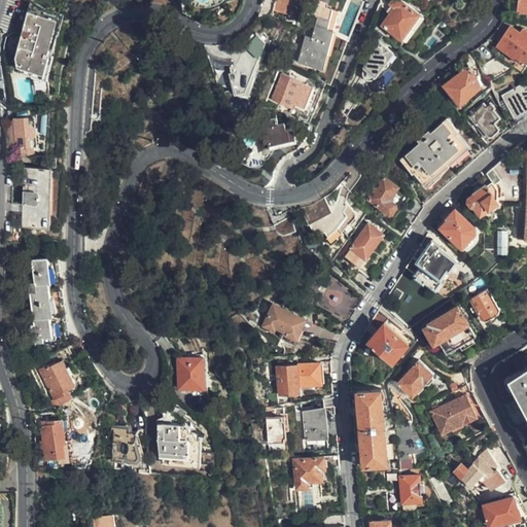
[(44,6),(45,1),(43,0),(30,0),(16,50),(23,66),(45,73),(63,12),(44,6)]
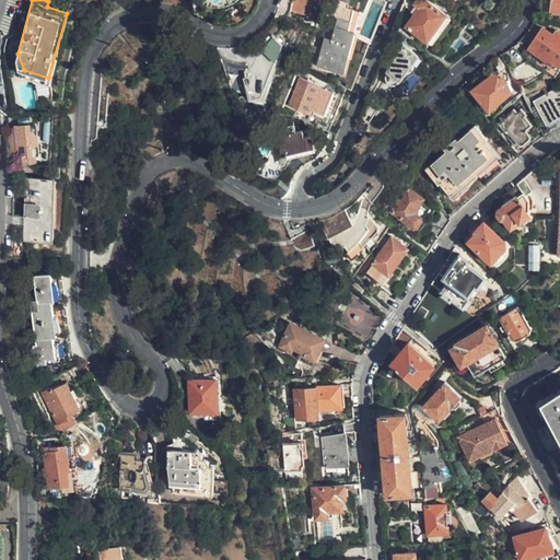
[(318,18),(321,0),(290,0),(288,11),(318,18)]
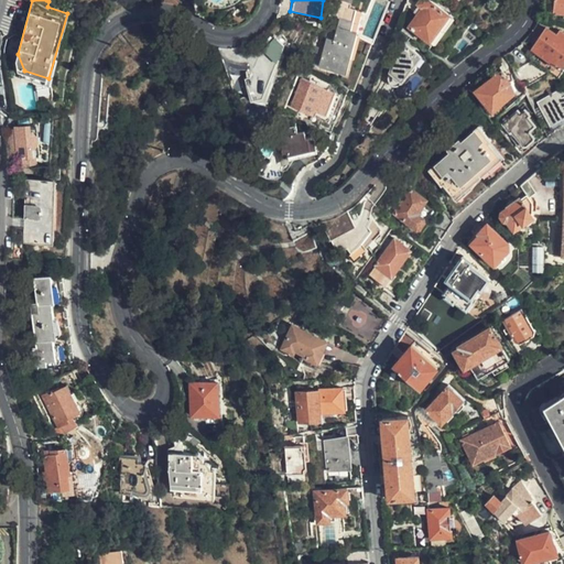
[(335,0),(336,1),(349,4),(343,29),(336,28),(333,40),(322,36),(316,53),(308,51),(306,64),(346,73),(362,8),(356,7),(357,0),(335,0)]
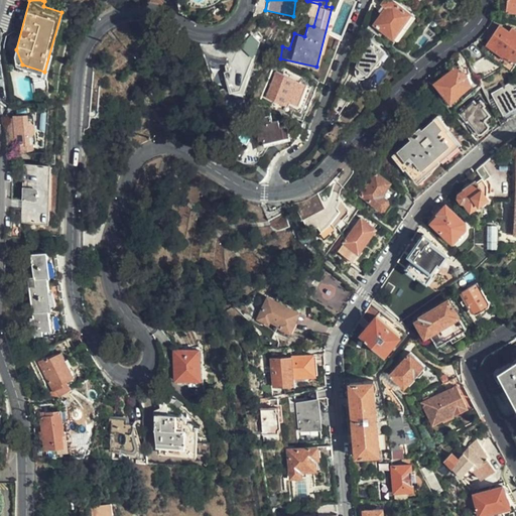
[(391,0),(383,0),(382,3),(386,5),(382,11),(373,24),(396,39),(414,14),(391,0)]
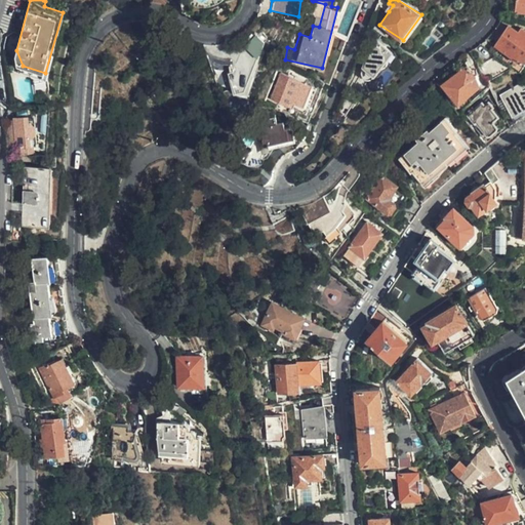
[(524,0),(515,0),(515,12),(524,12),(524,0)]
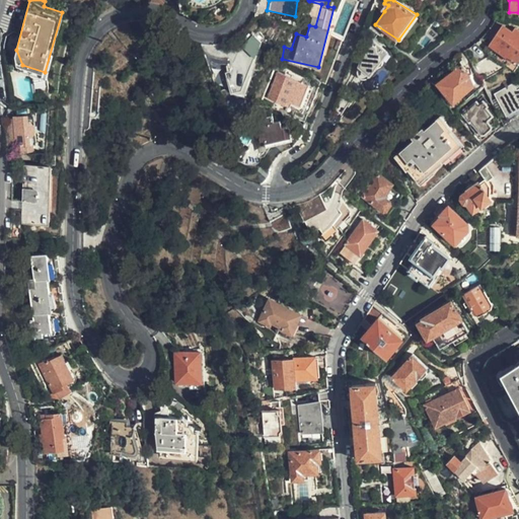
[(69,9),(45,1),(44,6),(62,12),(45,72),(22,65),(24,70),(50,78),(61,42),(58,41),(62,26),(64,27),(69,9)]
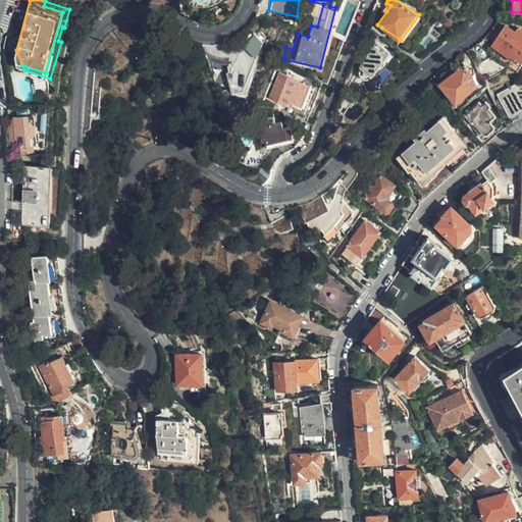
[(390,5),(386,3),(382,8),(386,11),(390,5)]
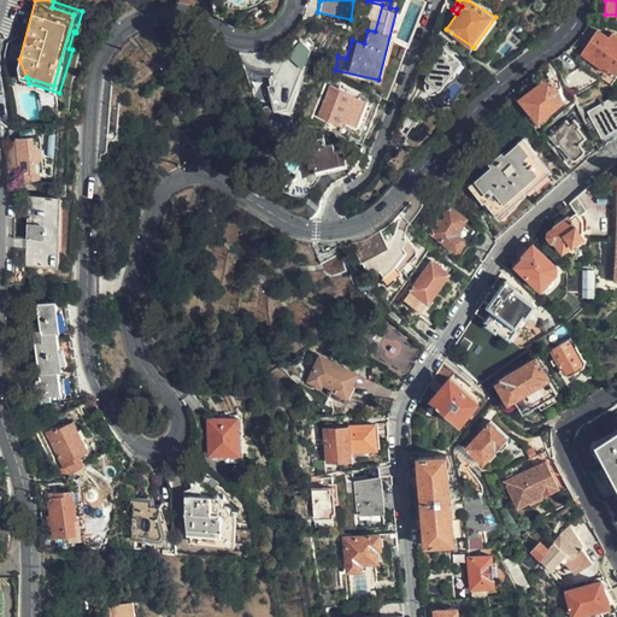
[(250,15),(256,29),(257,29),(259,29),(262,28),(263,28),(265,27),(268,25),(262,10),(250,15)]
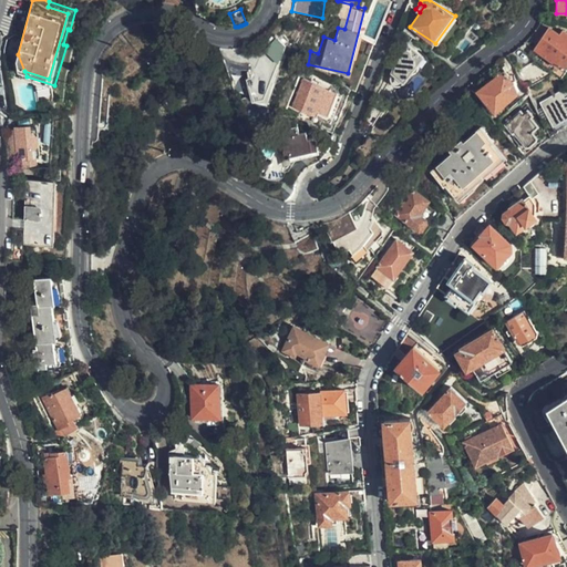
[(563,68),(566,60),(566,32),(562,30),(558,34),(548,27),(534,50),(563,68)]
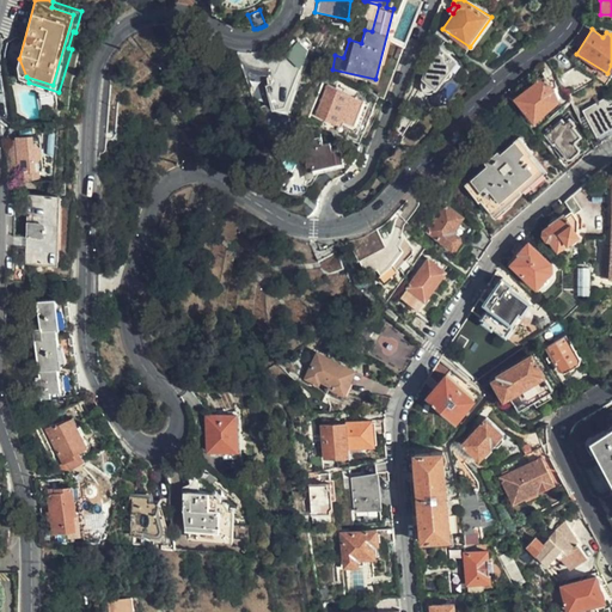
[(524,41),(509,31),(502,40),(516,51),(524,41)]
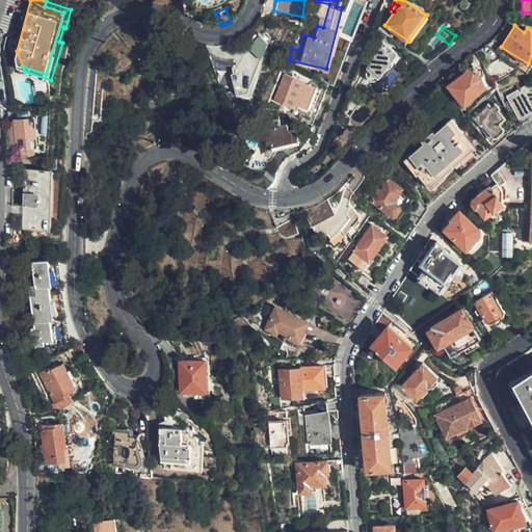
[(248,91),(266,43),(258,34),(246,49),(241,61),(233,65),(236,72),(231,74),(238,94),(248,91)]
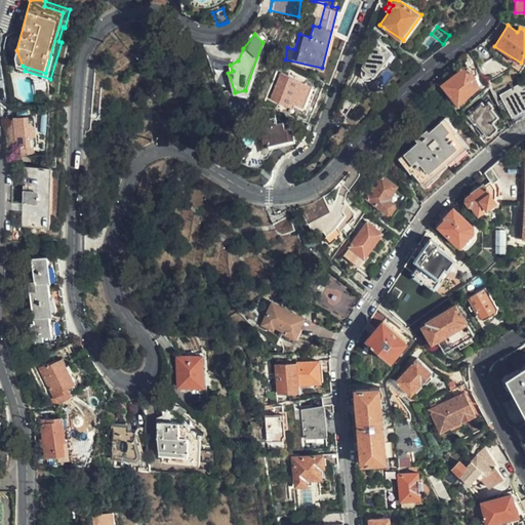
[(388,62),(386,58),(392,51),(377,41),(368,52),(360,75),(361,77),(362,79),(364,80),(366,81),(369,81),(371,80),(379,68),(382,69),(386,68),(387,65),(388,62)]
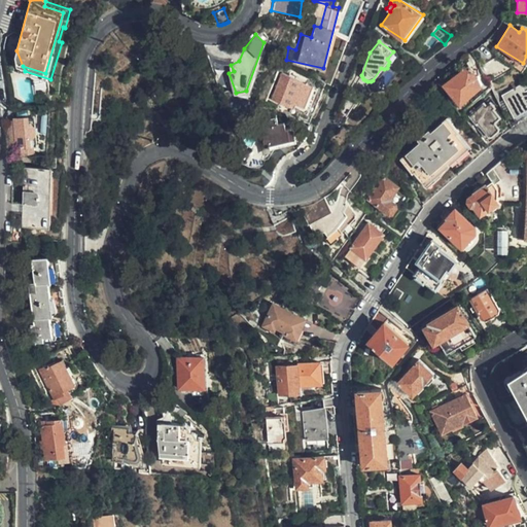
[(458,103),(481,84),(471,69),(468,66),(444,84),(458,103)]
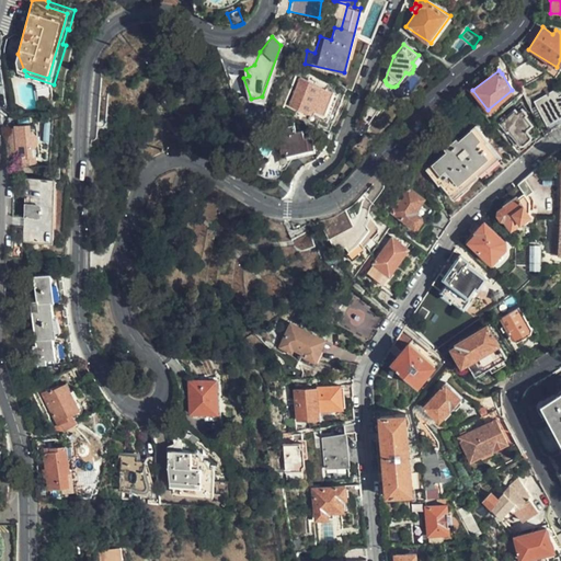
[(320,118),(331,90),(298,77),(287,105),(320,118)]
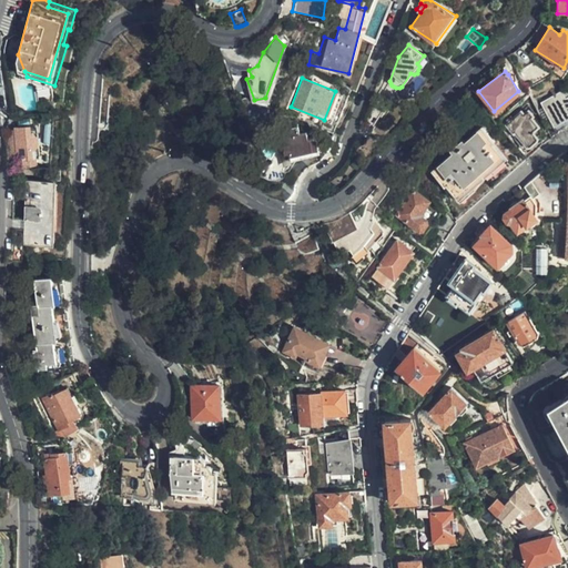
[(567,97),(565,99),(560,90),(541,102),(553,123),(555,122),(558,128),(567,121),(567,97)]
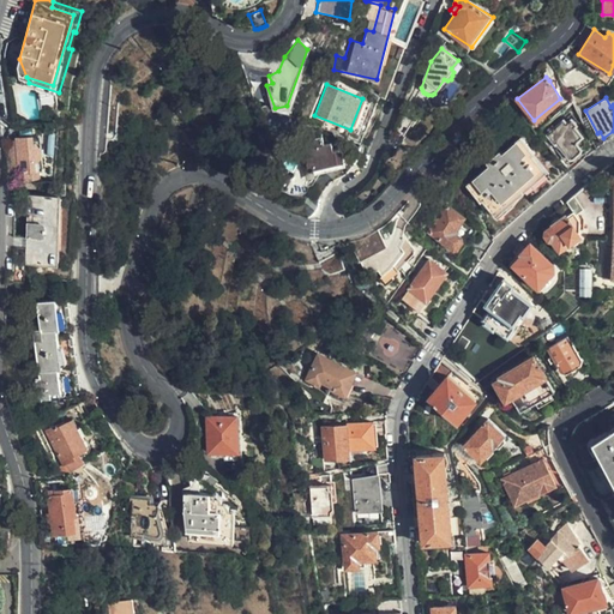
[(369,101),(362,98),(350,130),(357,132),(369,101)]
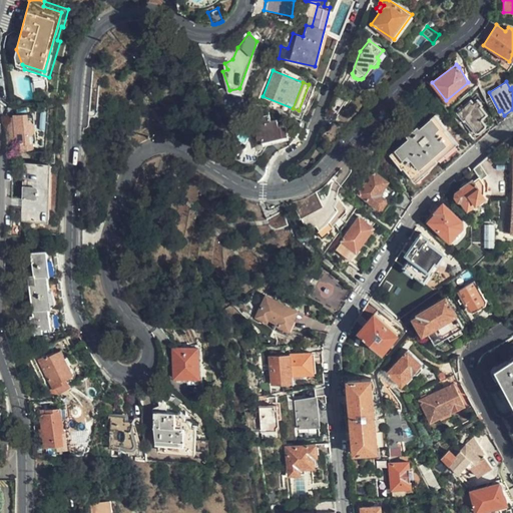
[(486,127),(481,121),(482,118),(486,115),(478,106),(480,105),(476,100),(471,104),(470,102),(454,115),(461,122),(464,119),(471,127),(468,129),(473,134),(474,134),(475,135),(476,135),(477,135),(478,134),(486,127)]
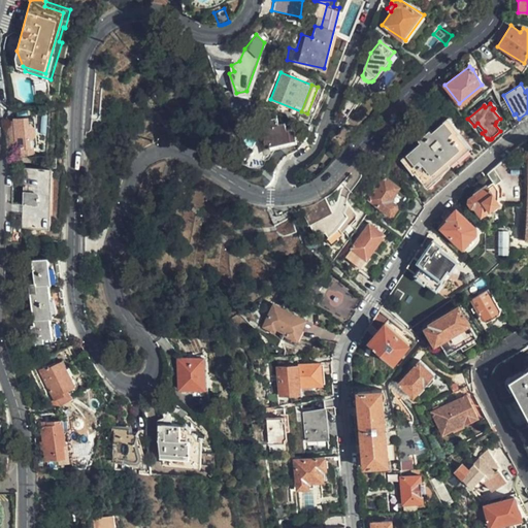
[(290,139),(287,128),(285,128),(283,122),(267,128),(266,126),(269,118),(254,111),(250,123),(261,128),(259,130),(260,133),(261,135),(264,136),(266,135),(269,146),(290,139)]
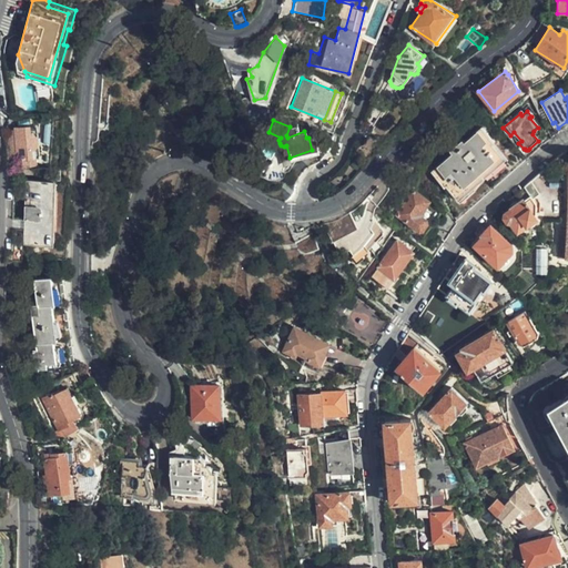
[(40,148),(38,124),(14,127),(18,154),(20,154),(20,159),(37,156),(36,148),(40,148)]
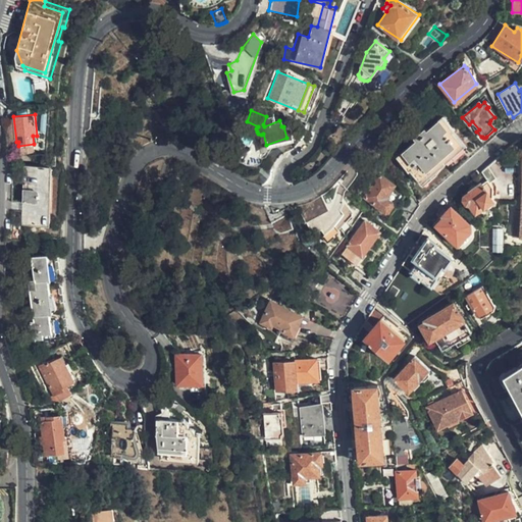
[(501,131),(507,125),(500,115),(492,121),(501,131)]
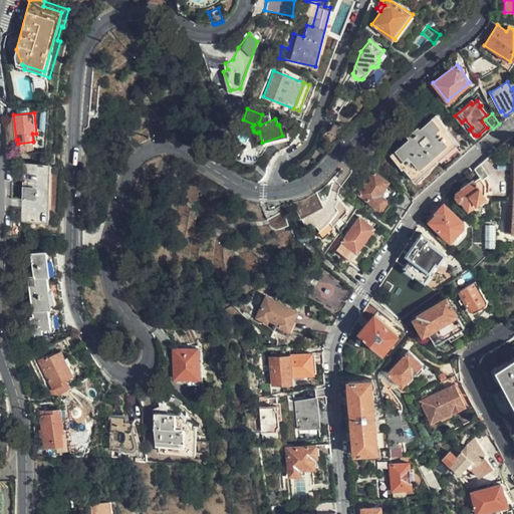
[(463,155),(477,143),(456,120),(444,131),(436,121),(440,119),(436,114),(391,156),(394,160),(397,157),(405,166),(393,176),(406,193),(412,201),(463,155)]
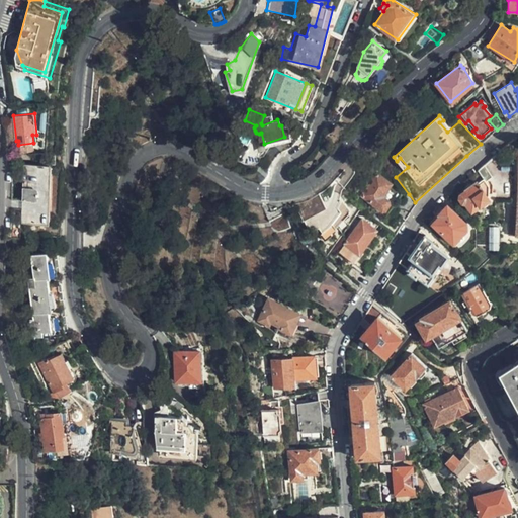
[(272,148),(278,156),(286,152),(278,143),(272,148)]
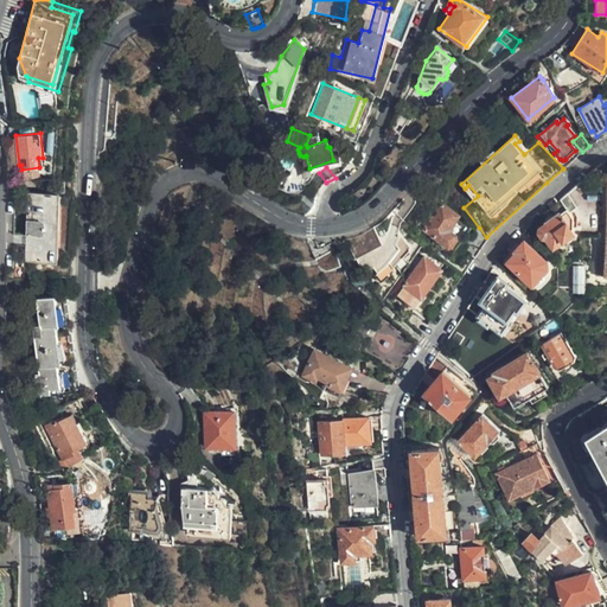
[(580,181),(560,199),(566,210),(560,215),(558,213),(544,223),(545,224),(538,229),(537,234),(542,240),(547,240),(553,249),(563,241),(566,241),(567,242),(568,241),(569,241),(570,240),(572,238),(573,236),(573,234),(572,232),(570,230),(573,229),(573,218),(569,213),(580,206),(580,181)]
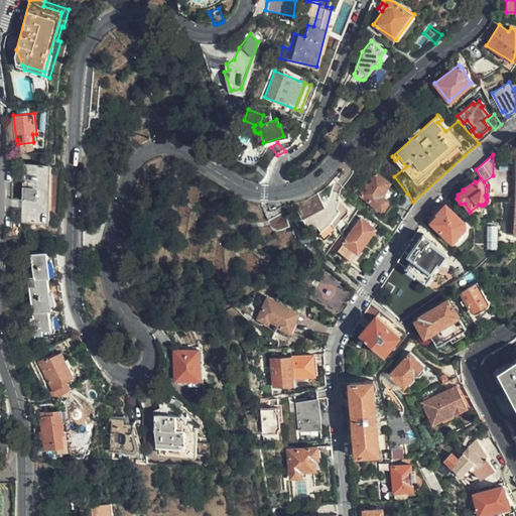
[(48,221),(48,163),(24,164),(24,221),(48,221)]
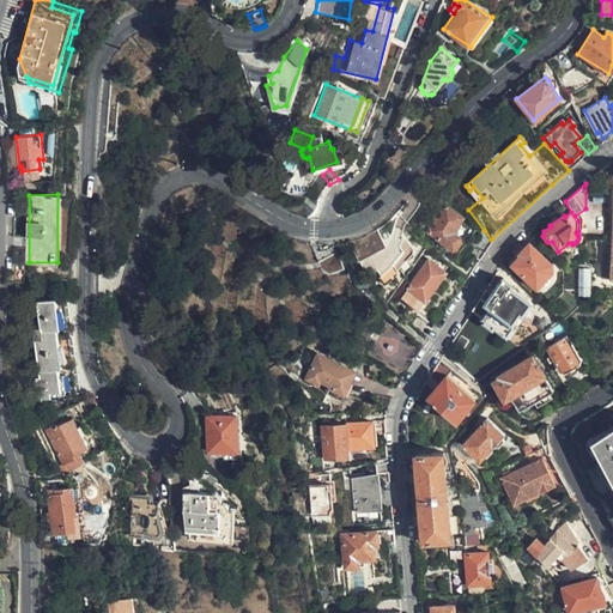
[(453,232),(462,218),(445,207),(428,234),(450,250),(455,249),(460,241),(460,237),(453,232)]
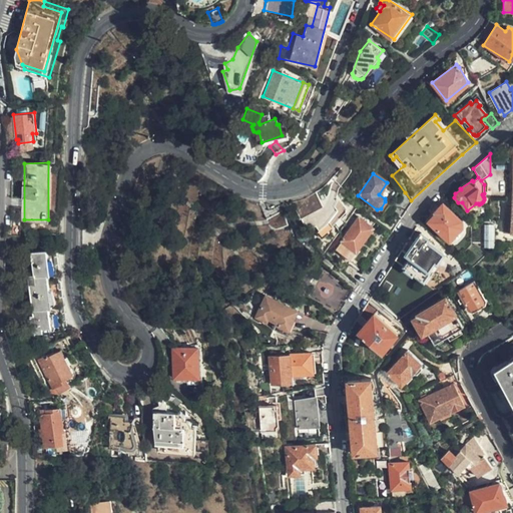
[(291,200),(306,227),(310,223),(322,238),(329,231),(328,229),(348,207),(336,194),(333,190),(326,196),(321,187),(320,187),(319,188),(319,189),(318,189),(317,190),(316,190),(315,191),(314,191),(314,192),(313,192),(312,193),(311,193),(310,193),(309,194),(308,194),(307,195),(306,195),(305,195),(304,196),(303,196),(302,196),(301,197),(300,197),(299,197),(298,198),(297,198),(296,198),(295,199),(294,199),(293,199),(292,200),(291,200)]
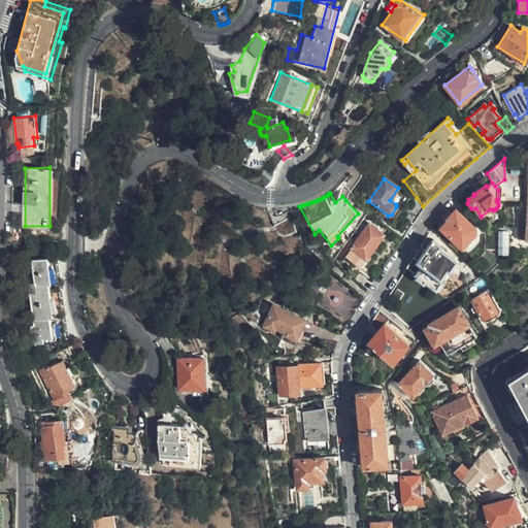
[(474,233),(474,226),(456,209),(448,219),(449,220),(441,229),(462,248),(474,233)]
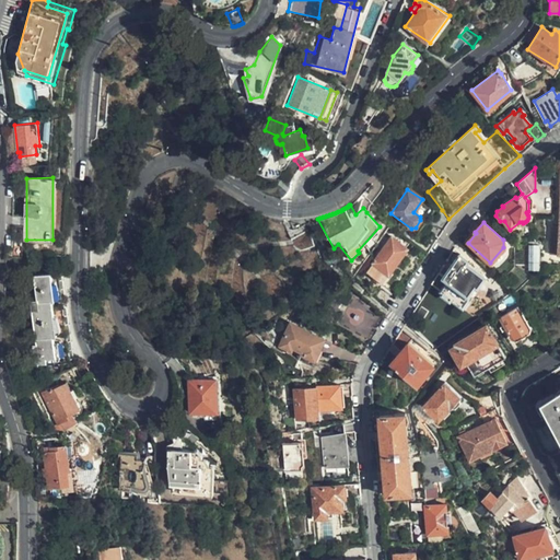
[(382,286),(408,251),(391,237),(365,273),(382,286)]
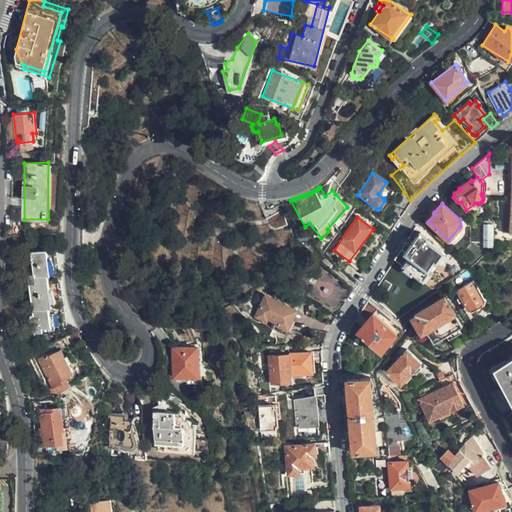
[(485,223),(485,231),(493,231),(493,223),(485,223)]
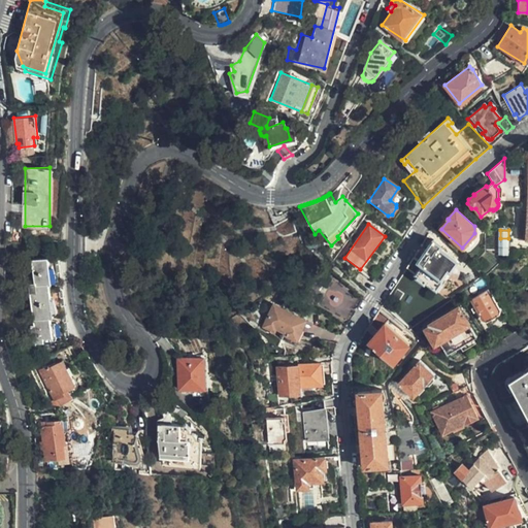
[(419,261),(413,258),(406,268),(413,272),(413,275),(413,276),(414,277),(415,278),(416,278),(417,278),(419,276),(435,287),(454,259),(438,249),(440,245),(432,240),(419,261)]
